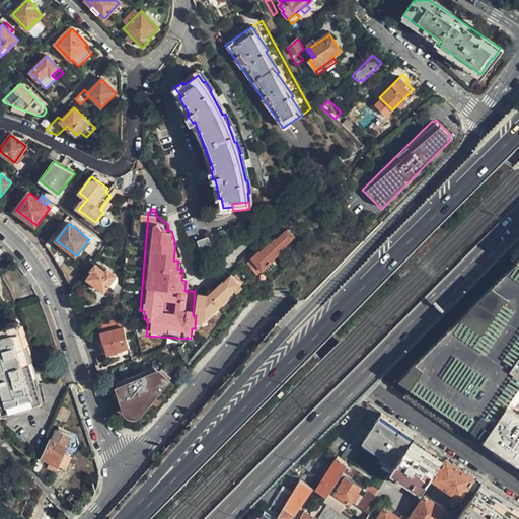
[(272,241),(267,246),(266,247),(265,247),(253,256),(252,255),(245,263),(255,274),(267,263),(266,262),(276,257),(284,250),(283,248),(285,247),(291,242),(290,241),(292,239),(285,232),(282,234),(282,233),(273,242),(272,241)]
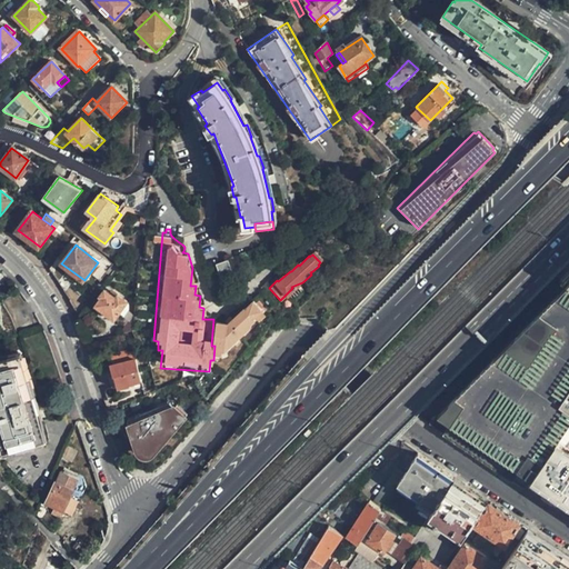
[(232,273),(229,260),(217,263),(222,277),(232,273)]
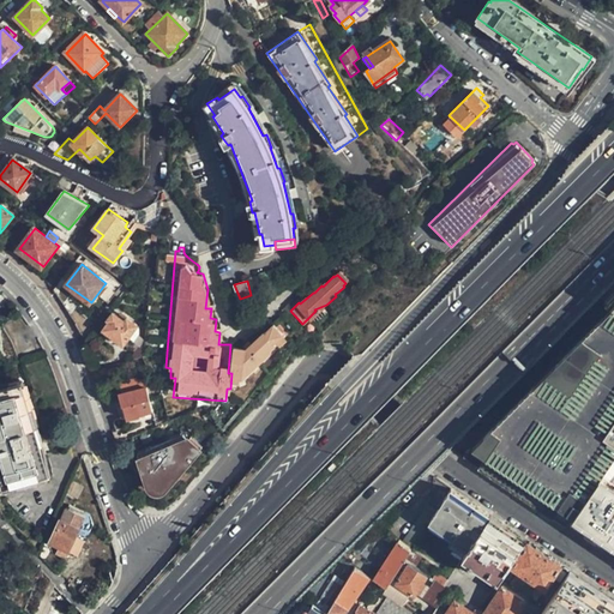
[(452,329),(461,320),(445,305),(438,313),(452,329)]
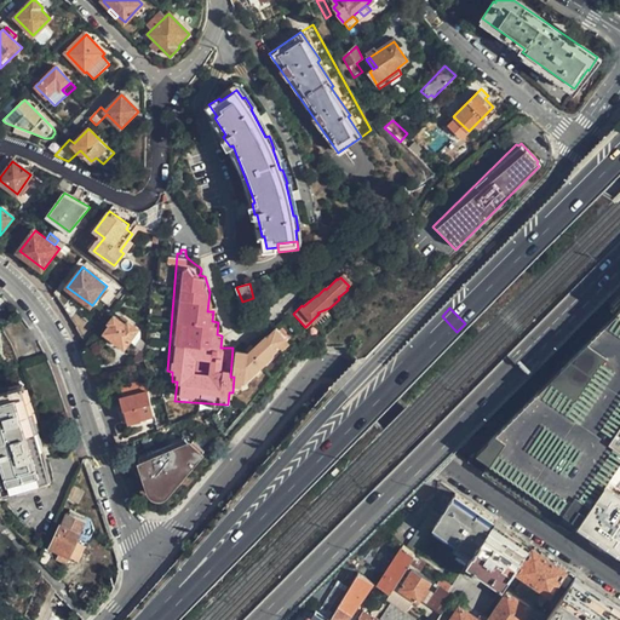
[(619,313),(470,463),(498,482),(545,514),(575,534),(584,521),(610,482),(619,466),(619,313)]
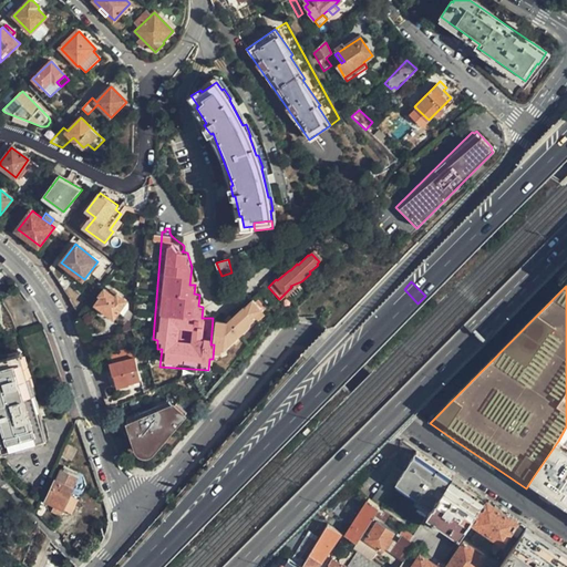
[(78,311),(89,295),(78,287),(70,298),(78,311)]
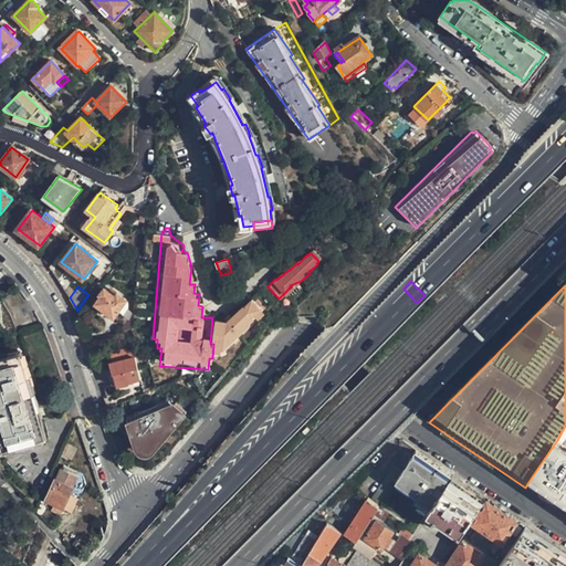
[(127,299),(117,292),(116,295),(113,294),(104,287),(101,293),(102,294),(96,303),(114,316),(127,299)]
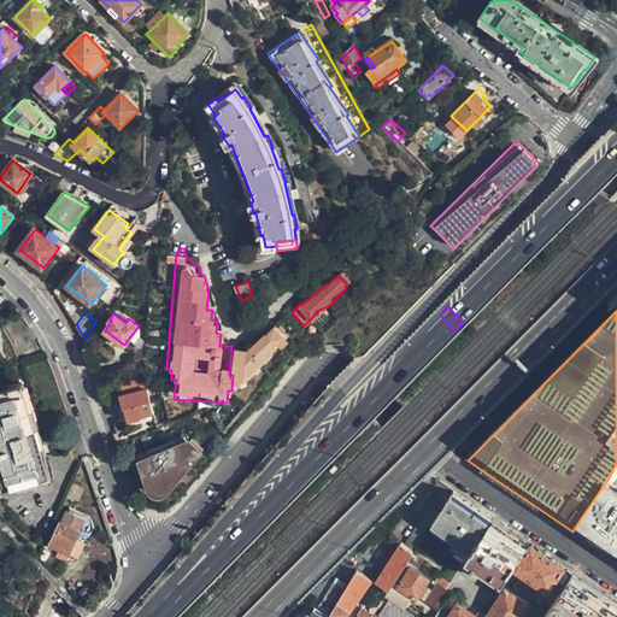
[(242,347),(231,346),(229,375),(233,375),(240,375),(272,352),(270,350),(276,345),(275,342),(285,335),(276,324),(264,333),(263,331),(242,347)]
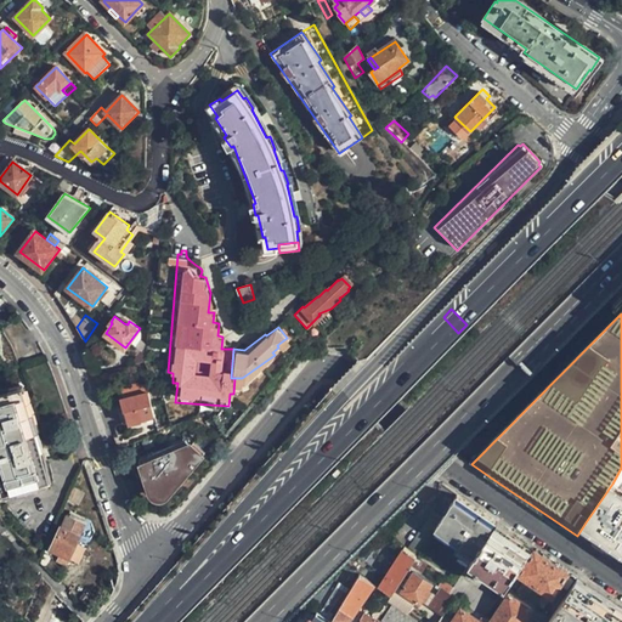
[(113,382),(109,369),(95,374),(97,386),(113,382)]
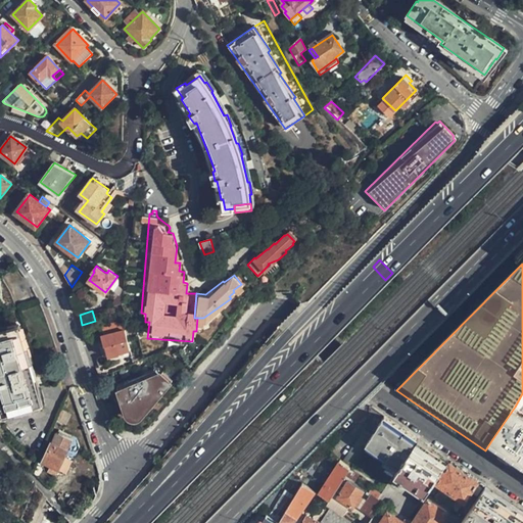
[(125,322),(101,331),(109,352),(133,343),(125,322)]
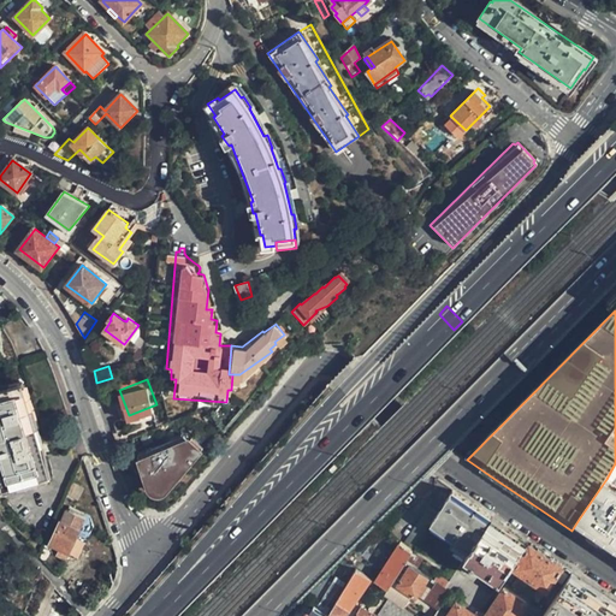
[(47,473),(36,438),(35,439),(29,419),(30,419),(22,388),(10,391),(10,389),(0,391),(0,478),(3,486),(12,483),(13,484),(37,477),(36,475),(47,473)]
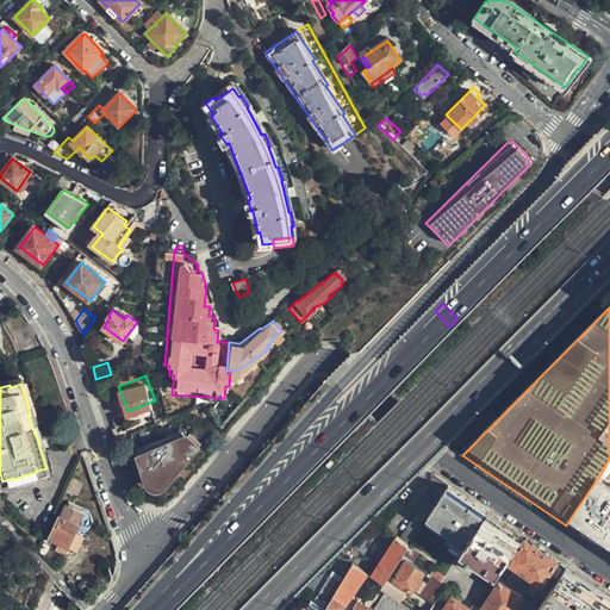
[(128,411),(118,386),(111,388),(122,414),(128,411)]
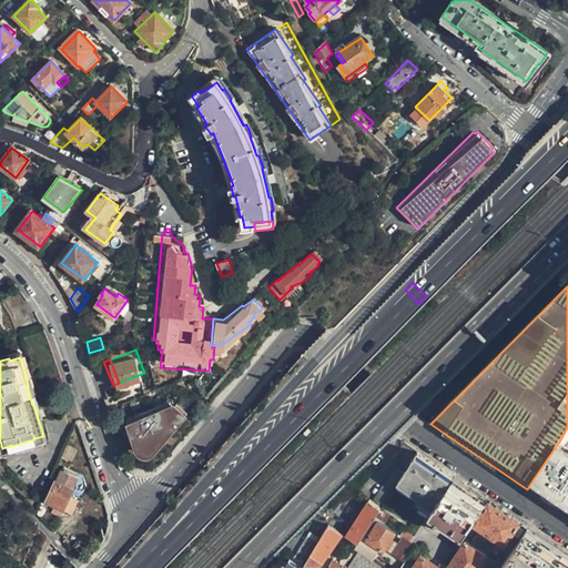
[(150,440),(181,415),(179,414),(188,407),(179,394),(124,419),(129,435),(130,437),(132,440),(134,443),(138,444),(140,444),(143,444),(146,442),(150,440)]
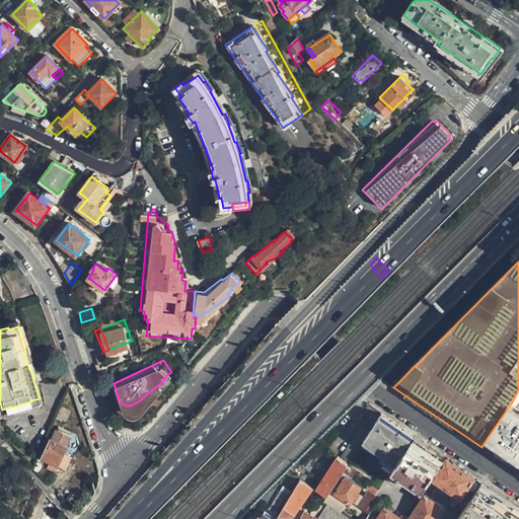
[(518,409),(517,408),(511,403),(489,436),(499,443),(518,456),(518,409)]
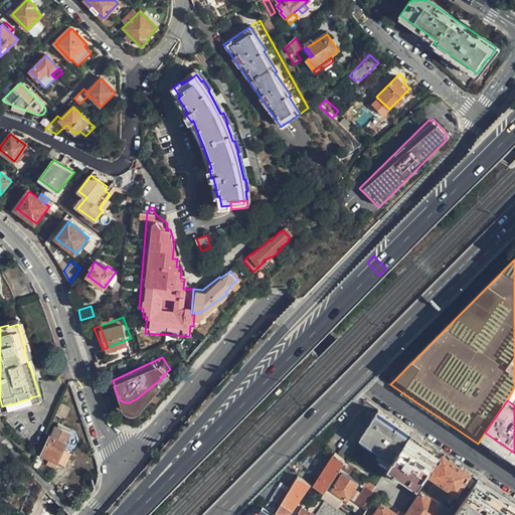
[(393,420),(378,409),(367,425),(360,438),(394,459),(412,433),(393,420)]
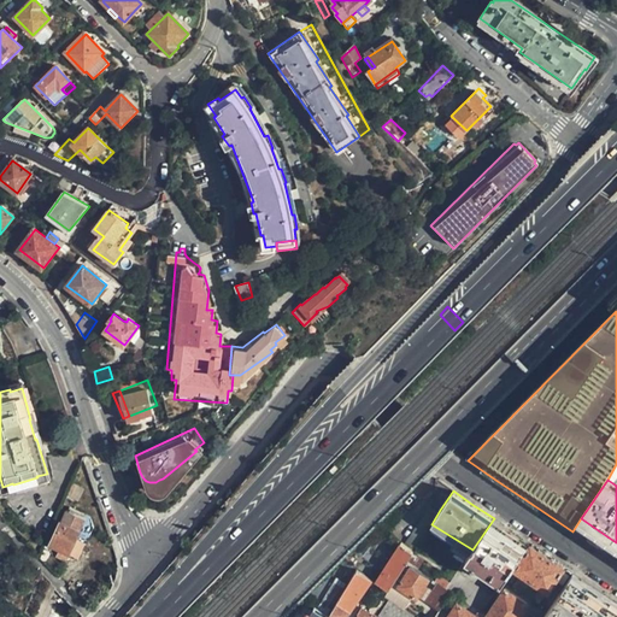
[(403,545),(413,553),(432,524),(440,510),(430,504),(403,545)]
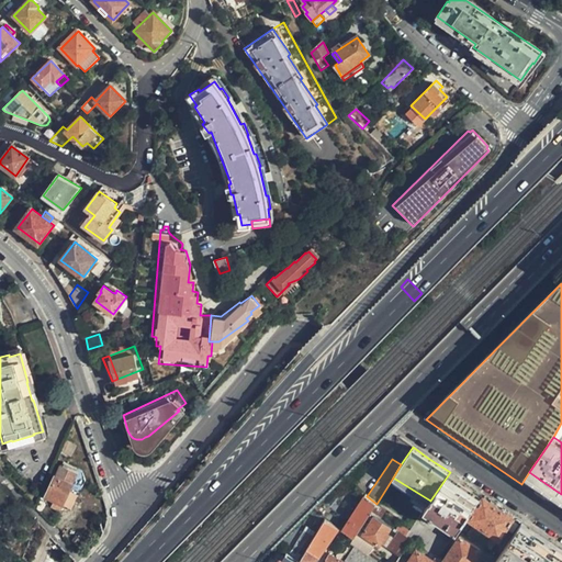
[(64,503),(72,484),(59,467),(46,494),(64,503)]
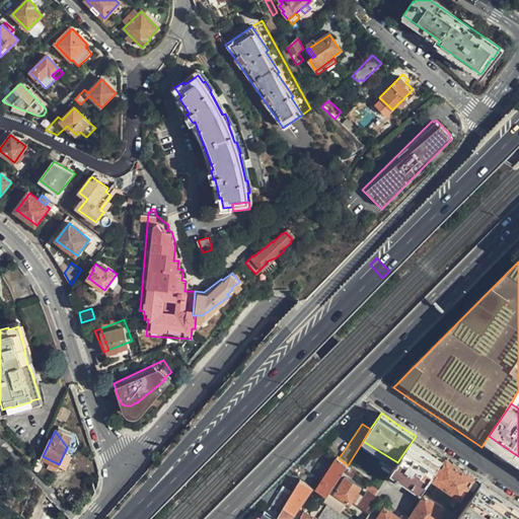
[(422,491),(444,456),(422,440),(416,436),(397,462),(392,469),(422,491)]
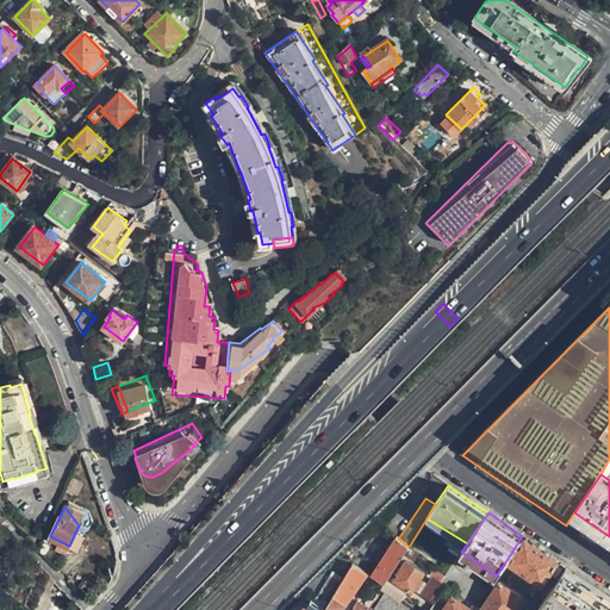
[(385,584),(409,547),(398,539),(396,537),(371,576),(385,584)]
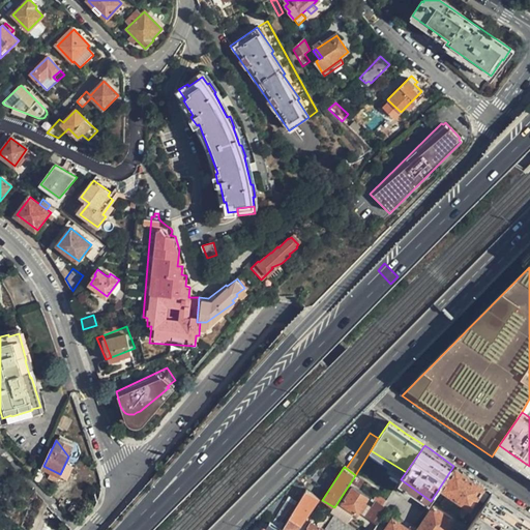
[(471,506),(484,486),(469,476),(457,467),(443,488),(448,491),(471,506)]
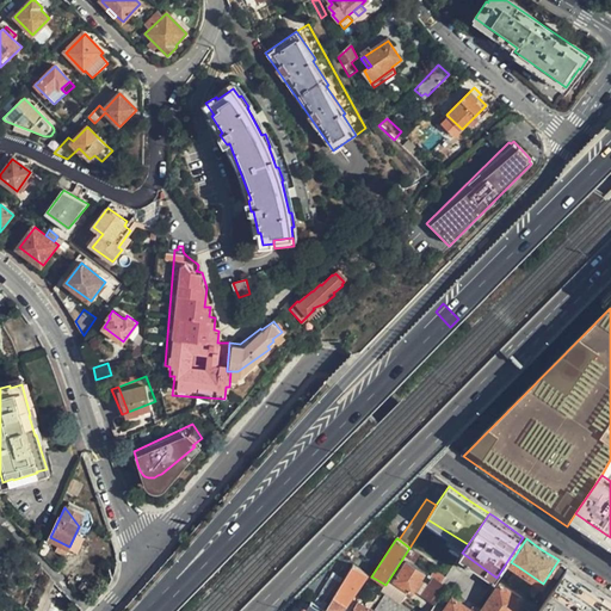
[(425,573),(407,561),(394,581),(413,593),(425,573)]
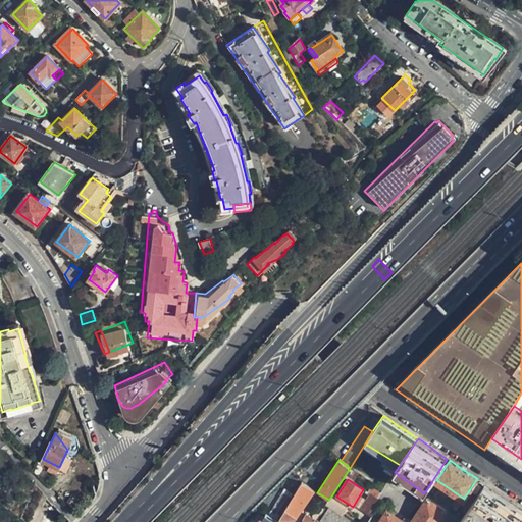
[(64,498),(68,485),(61,483),(57,496),(64,498)]
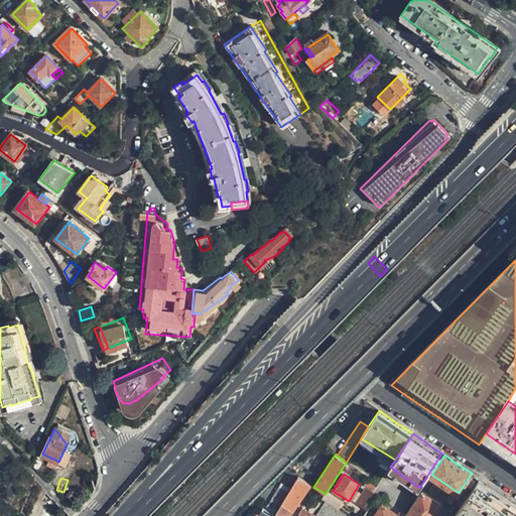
[(290,515),(311,486),(299,478),(275,515),(274,515),(290,515)]
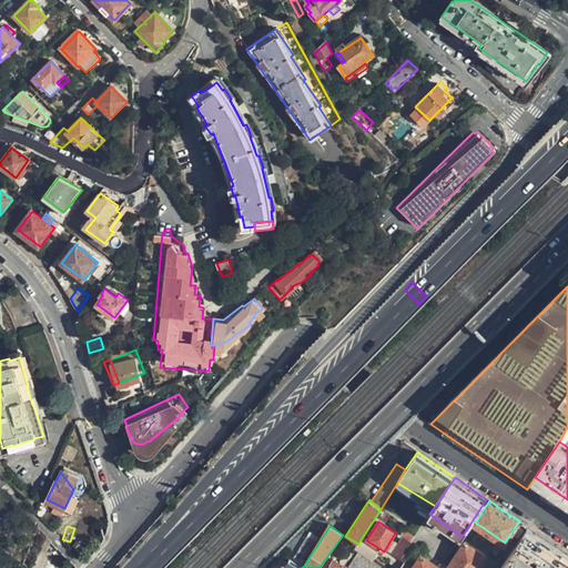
[(497,556),(505,543),(480,526),(472,539),(497,556)]
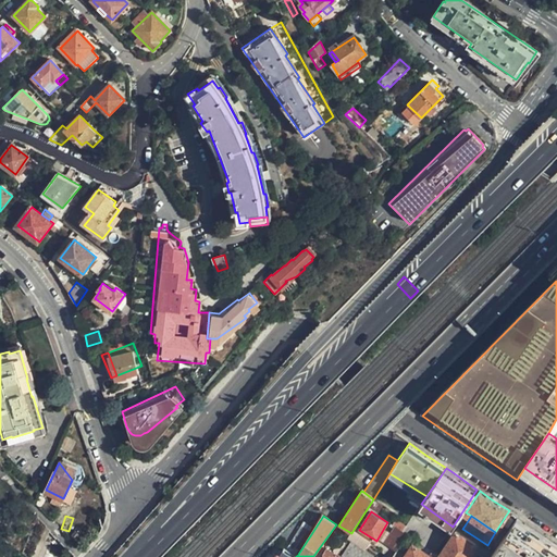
[(410,519),(401,531),(407,534),(433,551),(435,553),(443,541),(410,519)]
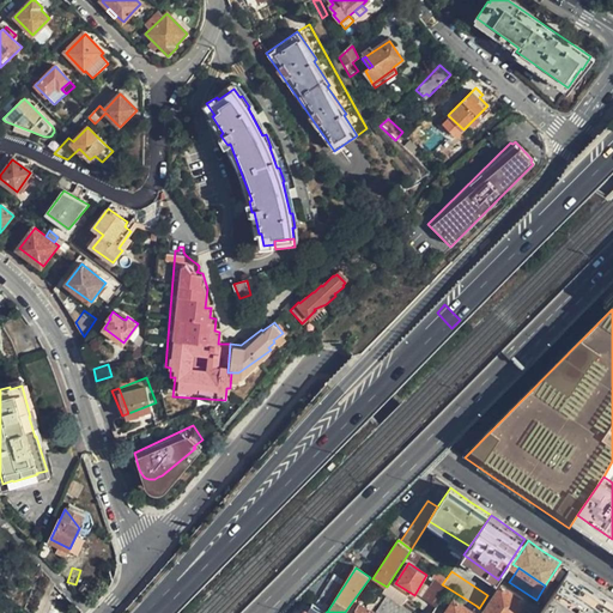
[(541,612),(612,612),(612,602),(606,599),(566,571),(540,612),(541,612)]
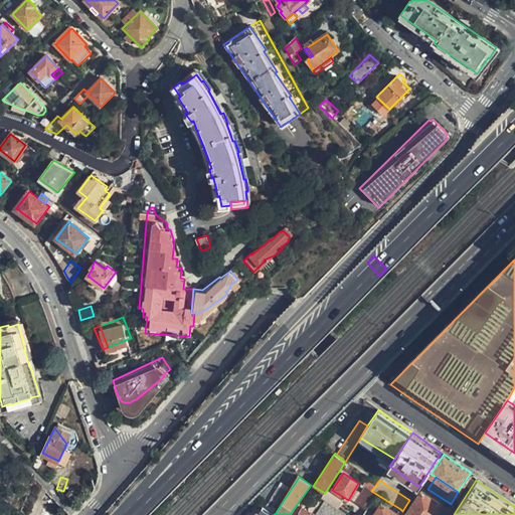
[(48,494),(41,487),(35,499),(42,502),(44,503),(48,494)]
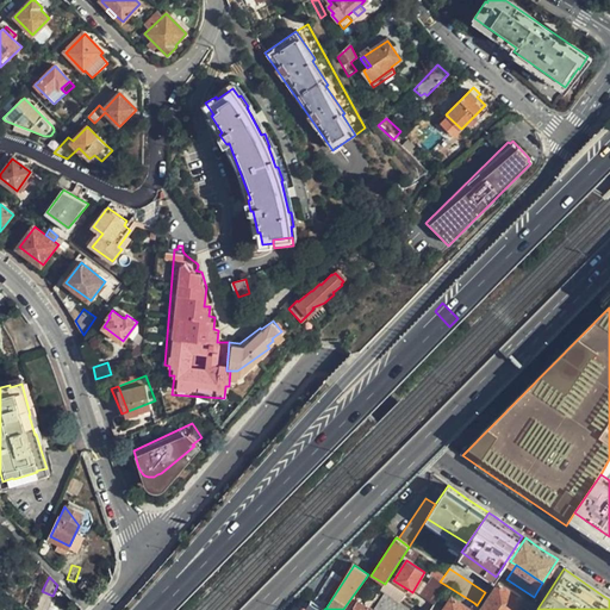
[(446,585),(440,582),(433,577),(422,595),(435,602),(446,585)]
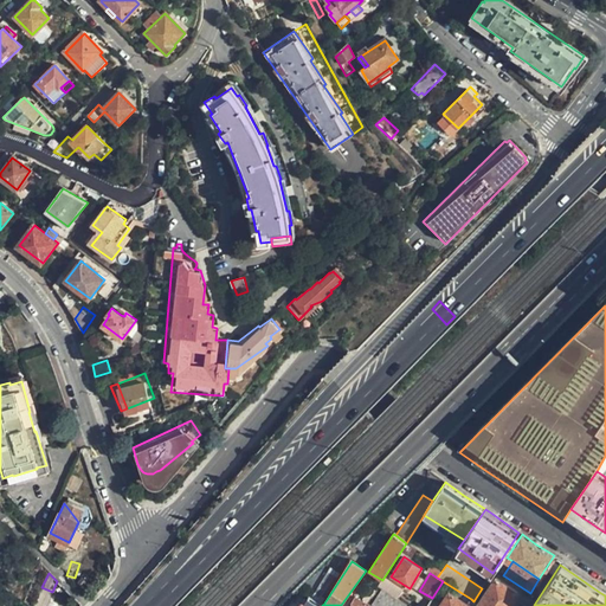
[(478,604),(481,605),(509,605),(519,592),(495,577),(478,604)]
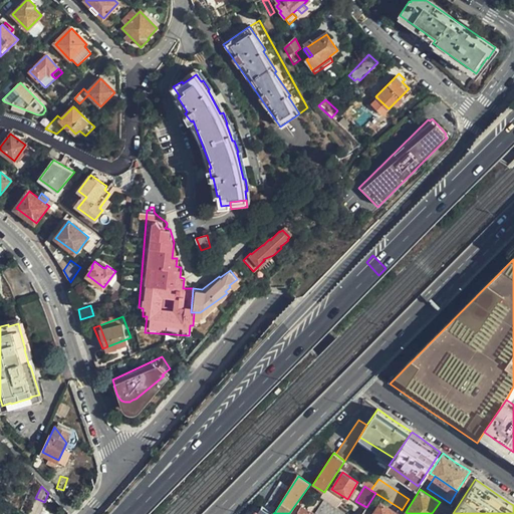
[(54,513),(57,507),(44,502),(42,501),(37,513),(54,513)]
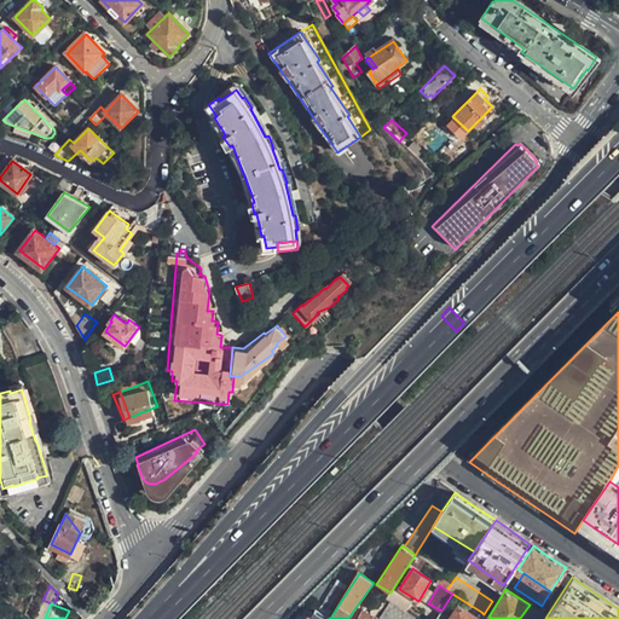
[(484,614),(481,612),(478,618),(458,606),(449,618),(491,618),(489,617),(484,614)]
